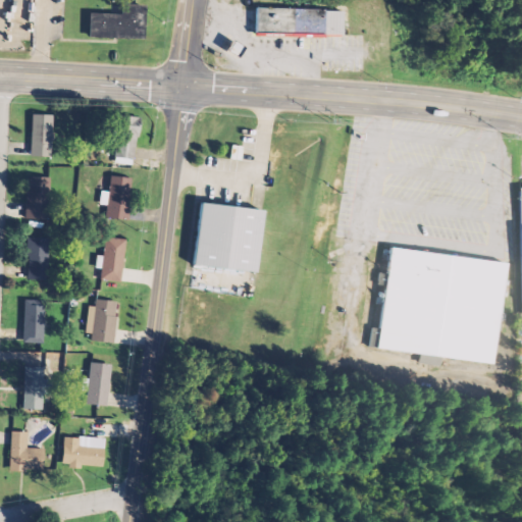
[(254,6),(292,7),(291,33),(254,32),(254,6)]
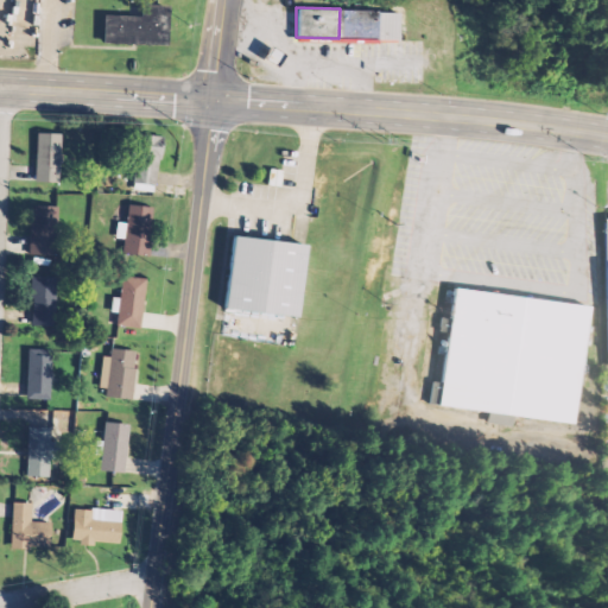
[(340,8),(377,10),(375,11),(375,39),(339,38),(340,8)]
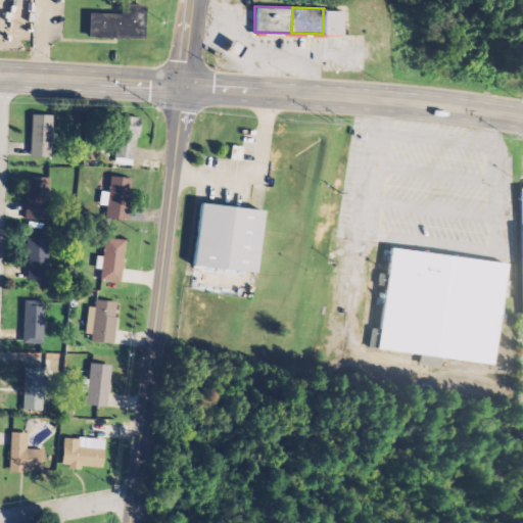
[(323,34),(342,34),(342,9),(323,9),(323,34)]
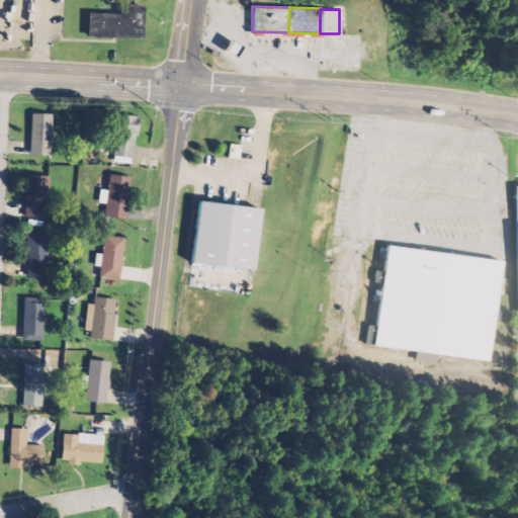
[(88,34),(143,36),(144,14),(88,12),(88,34)]
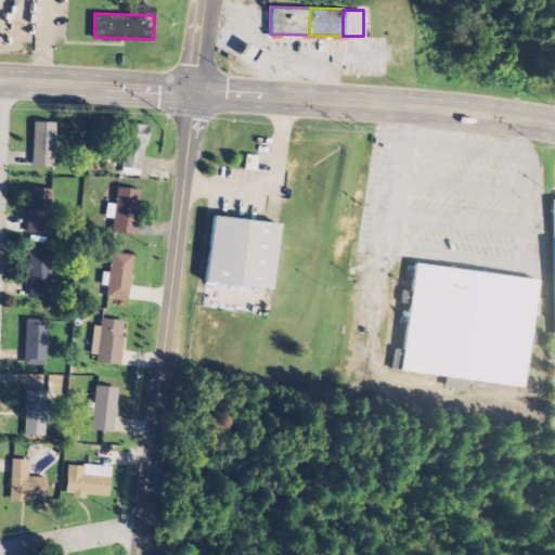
[(245,41),(258,49),(252,60),(239,51),(245,41)]
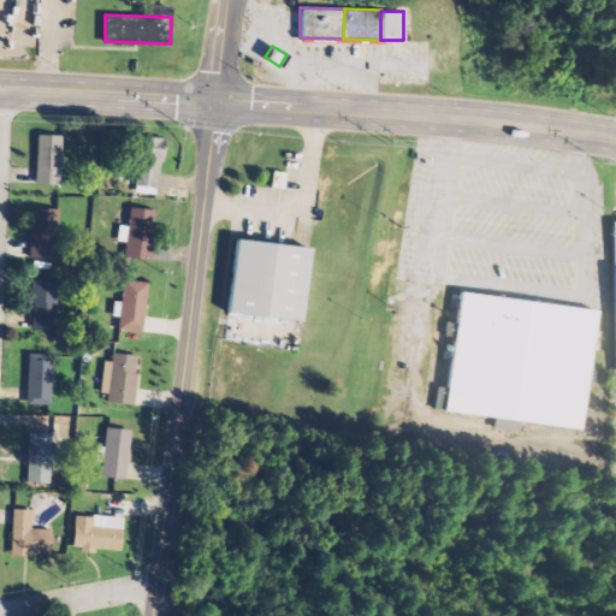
[(39,132),(35,181),(58,183),(61,135),(39,132)]
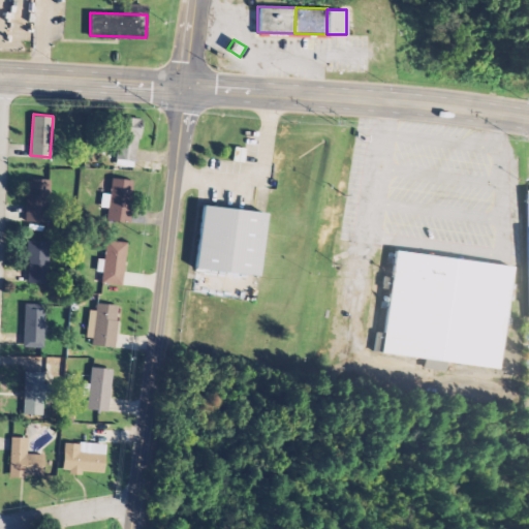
[(121,114),(115,157),(135,160),(142,116),(121,114)]
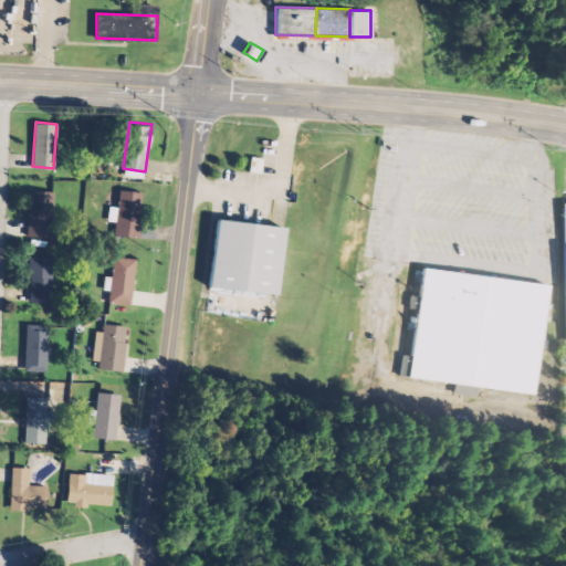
[(54,191),(53,233),(28,233),(29,205),(31,206),(32,190),(54,191)]
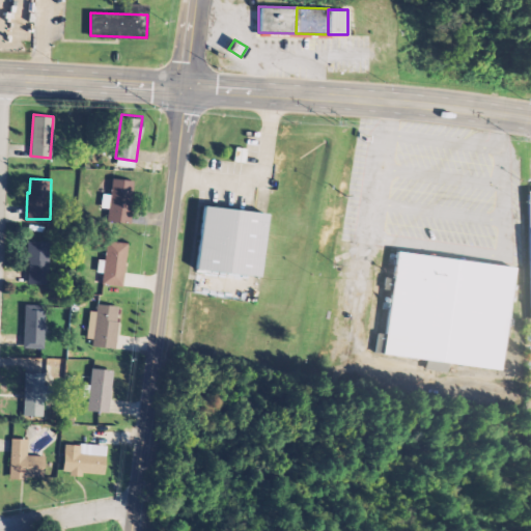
[(132,221),(108,219),(111,179),(136,182),(132,221)]
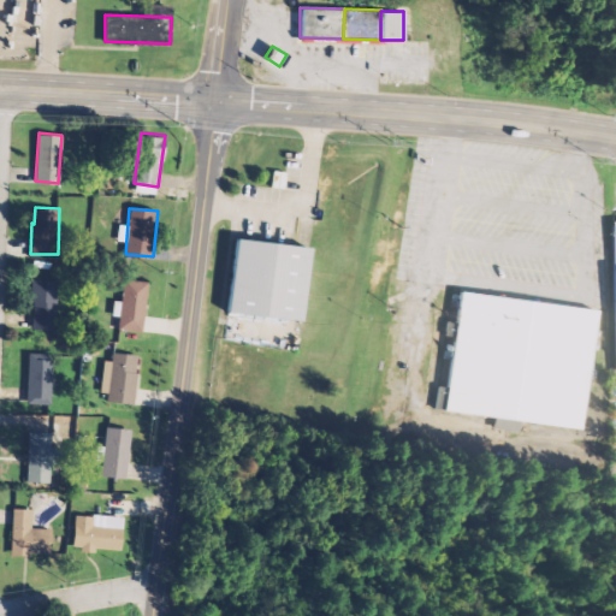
[(235,237),(308,247),(298,320),(225,311),(235,237)]
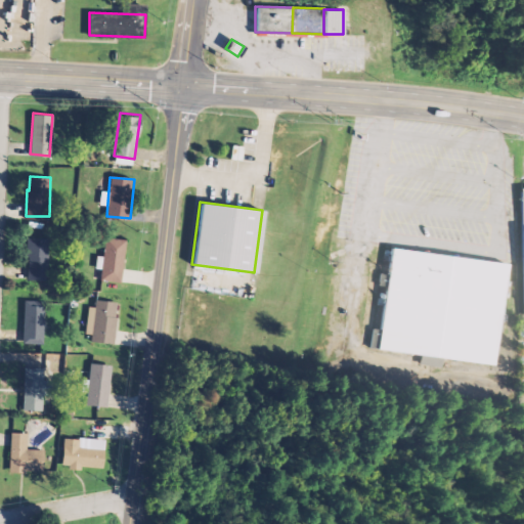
[(49,237),(30,235),(27,272),(47,273),(49,237)]
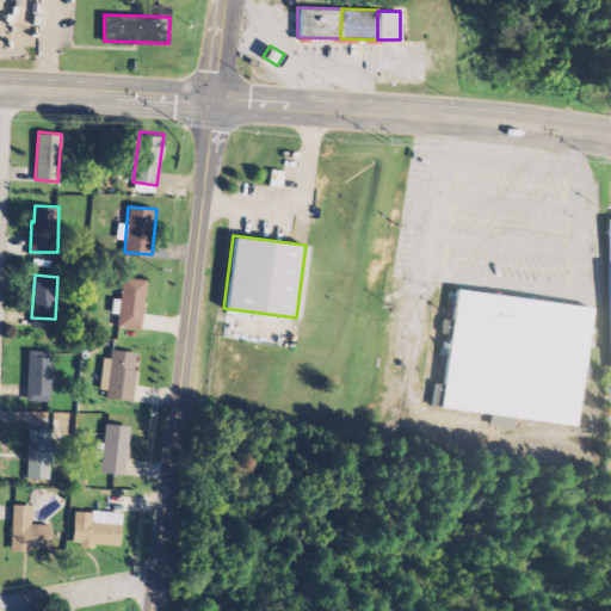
[(124,275),(118,323),(142,327),(149,277),(124,275)]
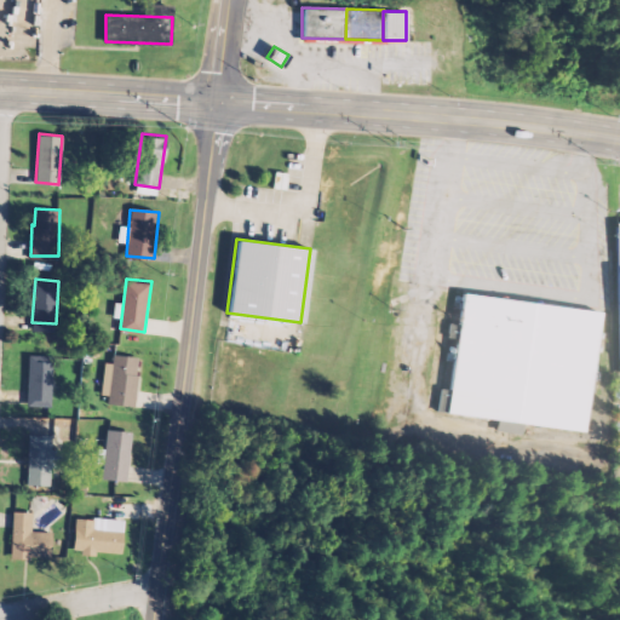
[(461,292),(600,310),(584,430),(524,423),(523,432),(497,429),(498,418),(446,411),(461,292)]
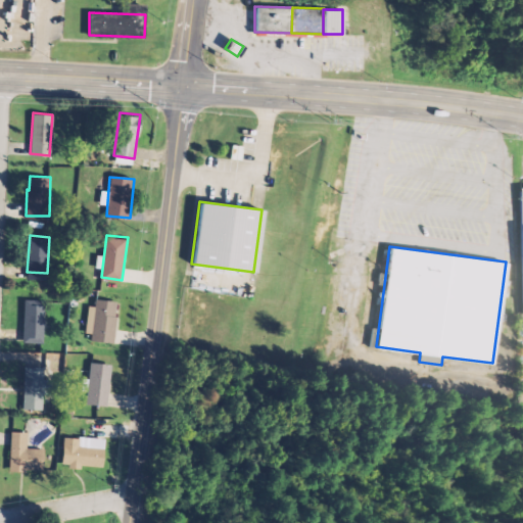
[(26,298),(24,341),(42,342),(45,299),(26,298)]
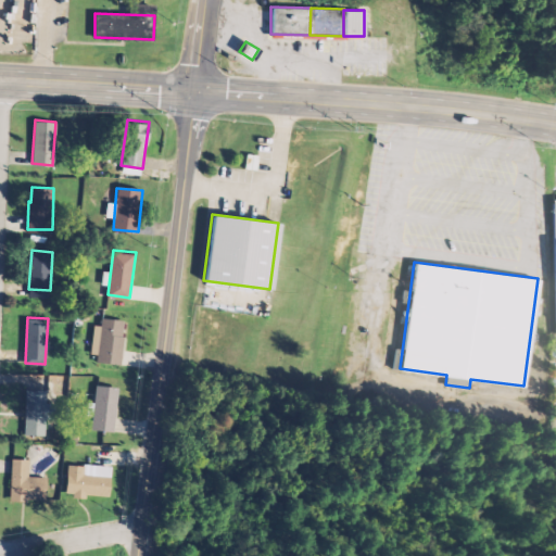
[(128,320),(103,317),(98,359),(122,363),(128,320)]
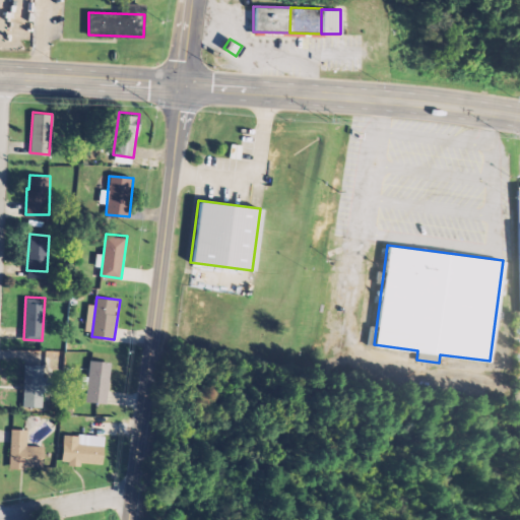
[(24,359),(21,404),(42,405),(46,361),(24,359)]
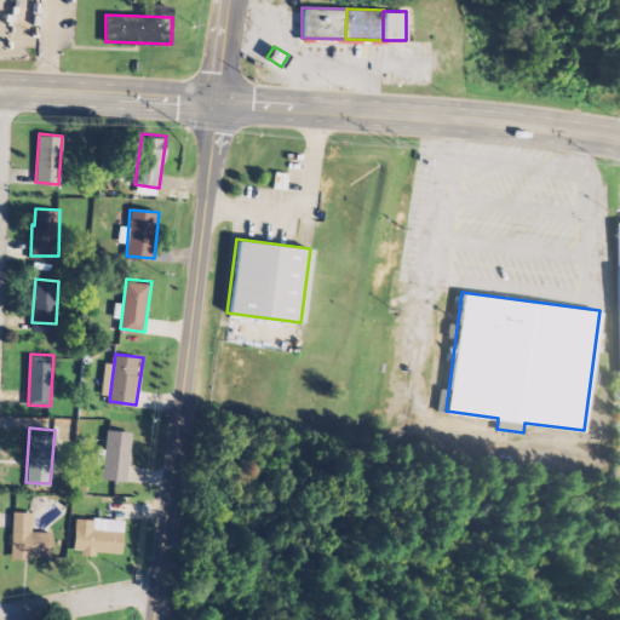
[(132,430),(128,477),(103,476),(107,429),(132,430)]
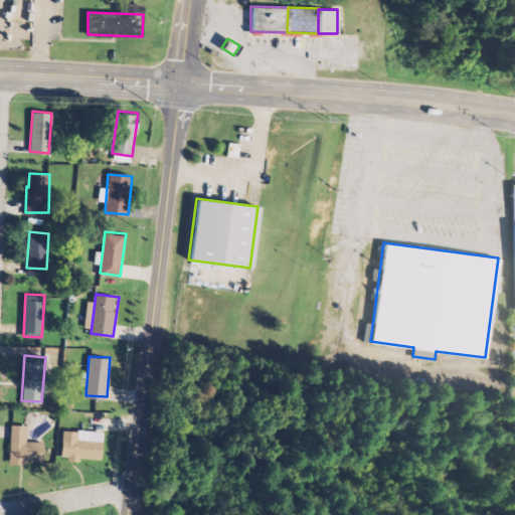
[(11,424),(9,461),(26,462),(28,425),(11,424)]
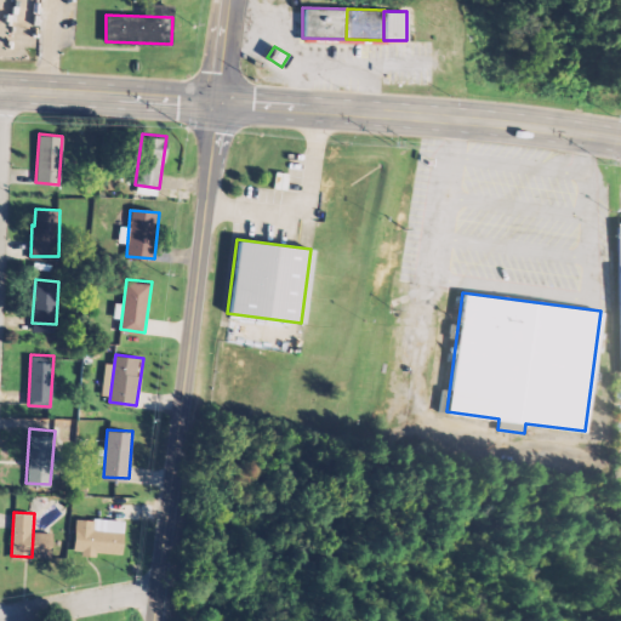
[(125,531),(123,552),(78,548),(79,528),(125,531)]
